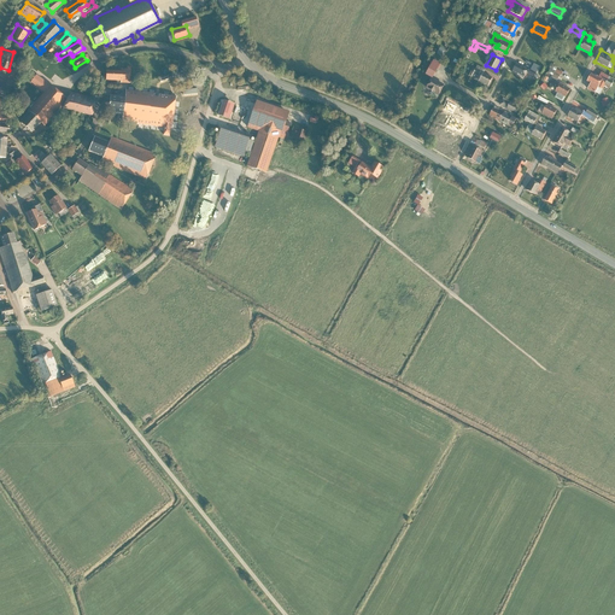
[(539,65),(533,62),(526,72),(532,76),(539,65)]
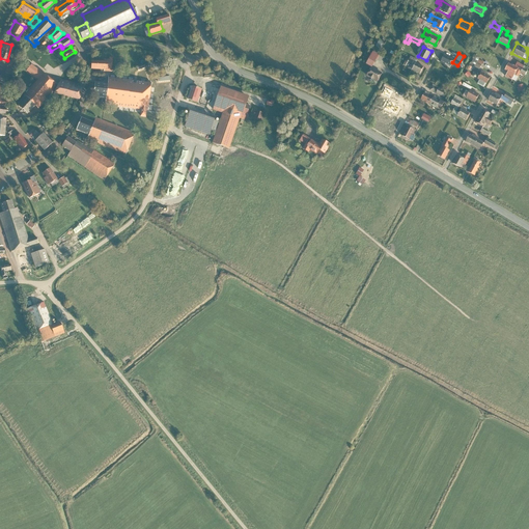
[(451,58),(443,54),(440,60),(447,64),(451,58)]
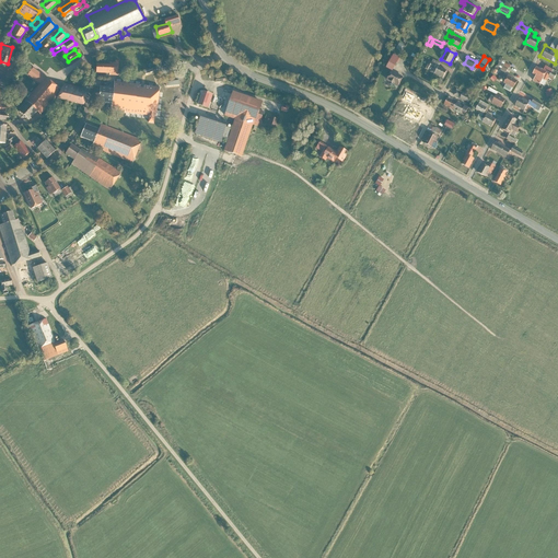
[(391,69),(395,62),(388,59),(385,65),(391,69)]
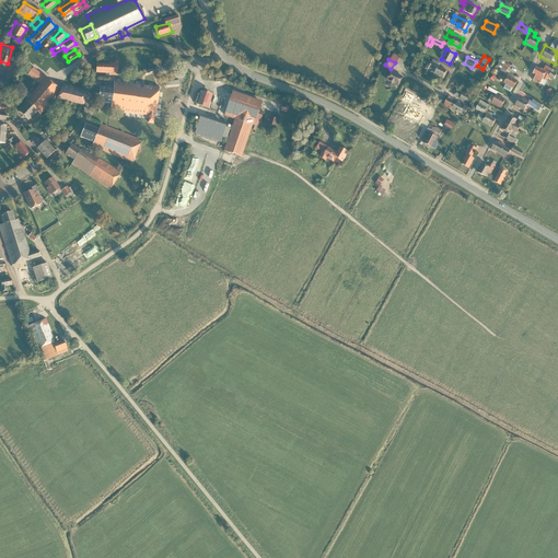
[(504,71),(510,62),(503,59),(498,68),(501,70),(499,74),(503,77),(507,72),(504,71)]
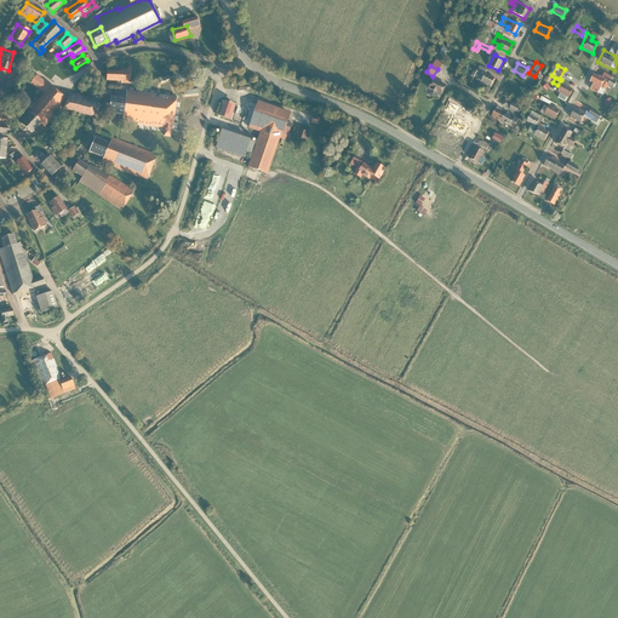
[(104,69),(104,79),(119,80),(119,83),(130,83),(131,68),(120,67),(120,69),(104,69)]
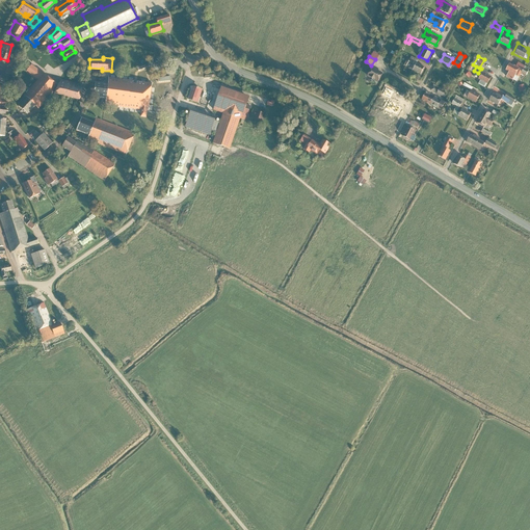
[(515,65),(509,62),(505,70),(508,71),(506,76),(512,79),(519,67),(523,69),(524,65),(517,61),(515,65)]
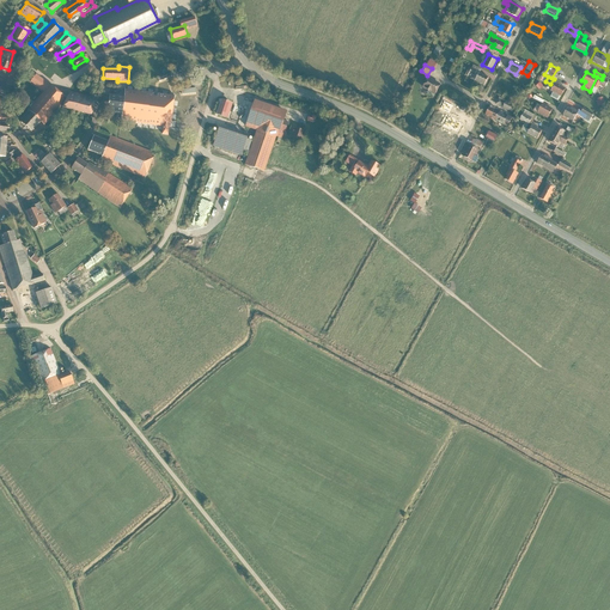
[(479,72),(474,79),(485,85),(489,77),(479,72)]
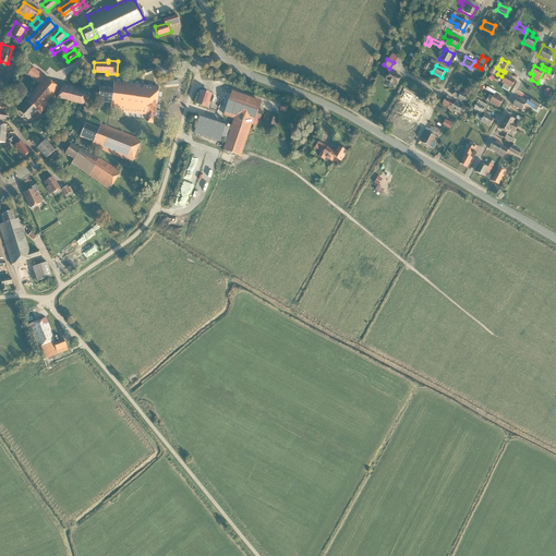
[(44,76),(32,67),(26,73),(39,83),(44,76)]
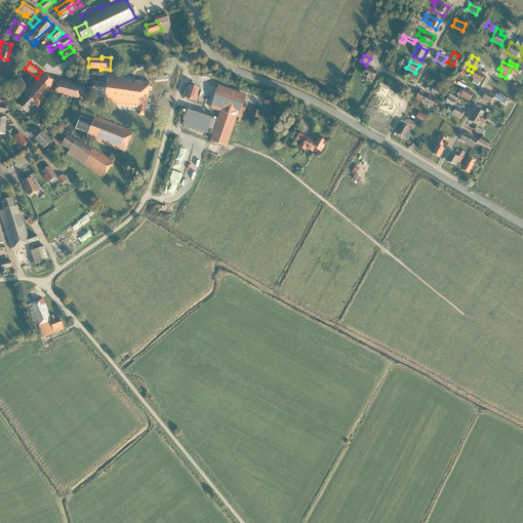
[(13,67),(5,65),(3,72),(11,74),(13,67)]
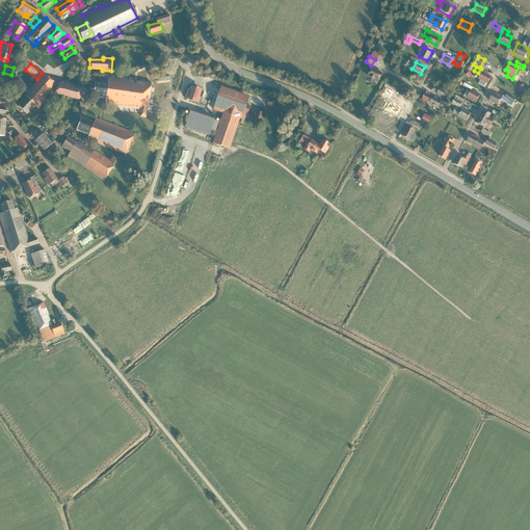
[(383,74),(373,69),(368,76),(378,82),(383,74)]
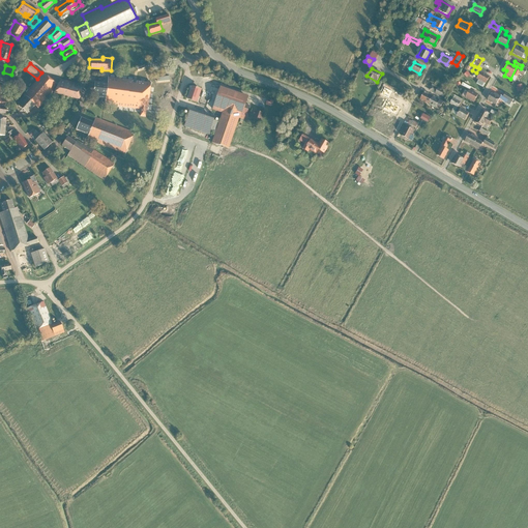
[(491,74),(481,68),(474,82),(482,87),(491,74)]
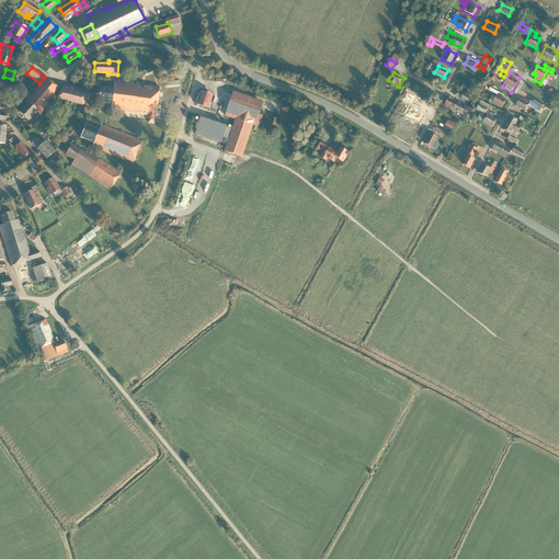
[(25,101),(16,112),(26,120),(35,110),(38,113),(59,89),(45,76),(44,77),(40,83),(24,100),(25,101)]
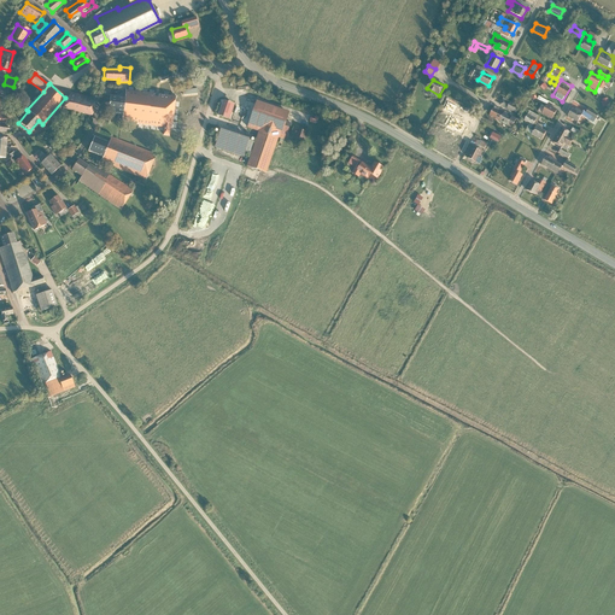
[(126,95),(111,94),(109,112),(124,113),(123,121),(174,127),(179,95),(127,88),(126,95)]
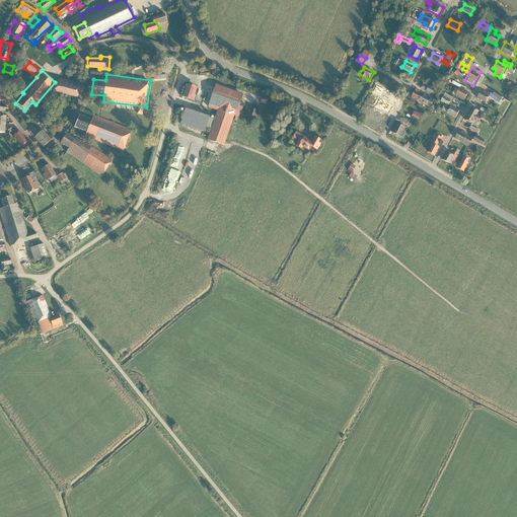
[(79,82),(59,76),(53,89),(77,95),(79,82)]
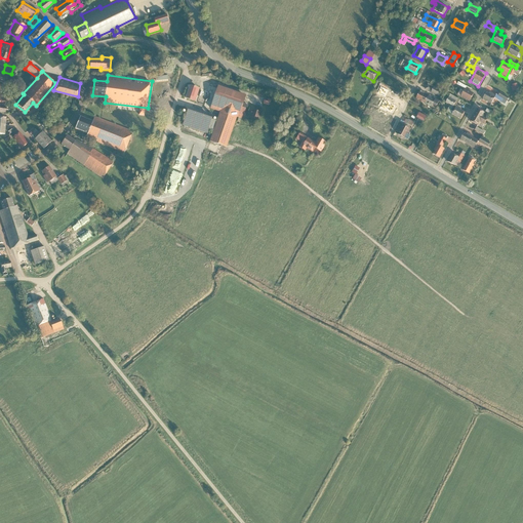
[(248,93),(217,82),(207,109),(218,112),(216,119),(213,118),(214,117),(189,108),(184,123),(205,131),(207,126),(215,129),(211,139),(226,145),(237,115),(243,117),(247,104),(244,103),(248,93)]
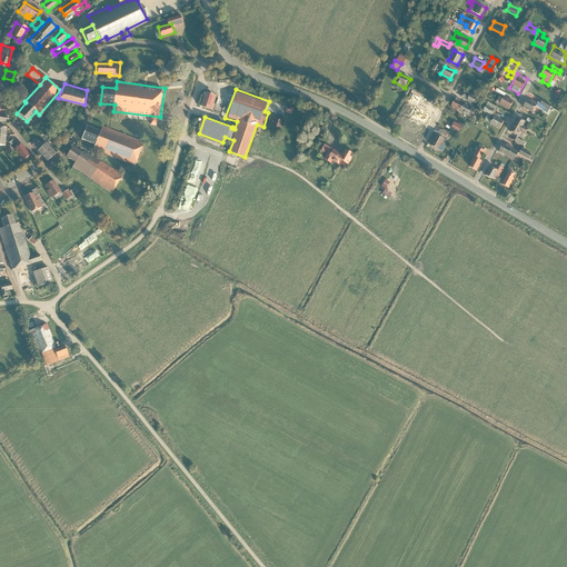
[(200,105),(214,109),(218,96),(206,90),(200,105)]
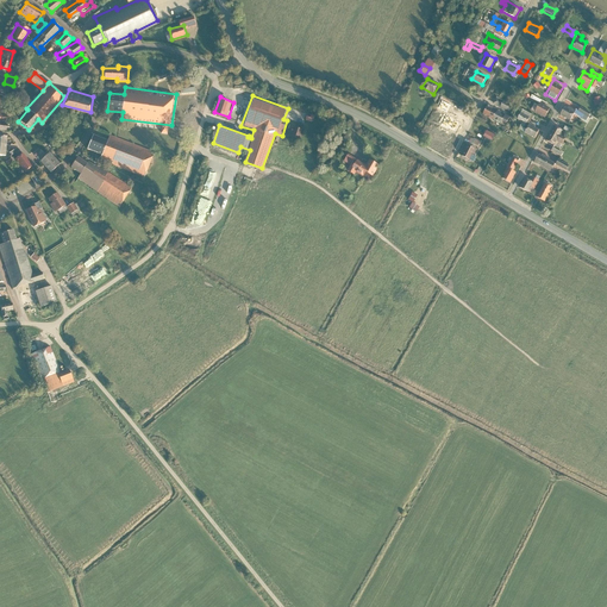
[(439,99),(436,105),(444,110),(448,102),(439,99)]
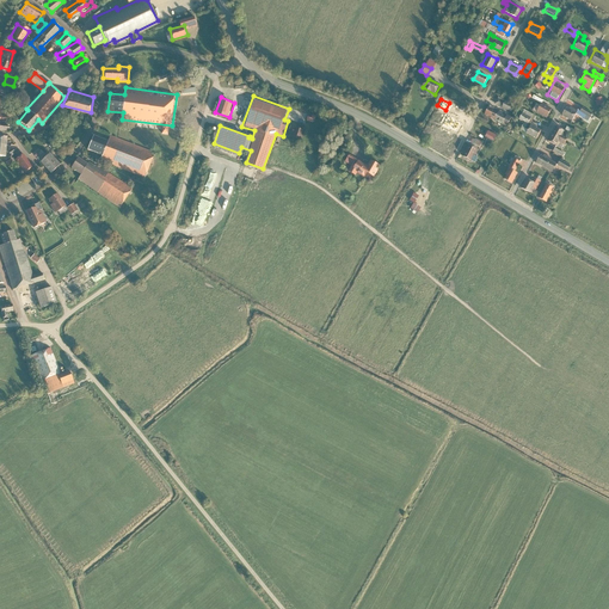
[(511,104),(502,99),(499,105),(509,110),(511,104)]
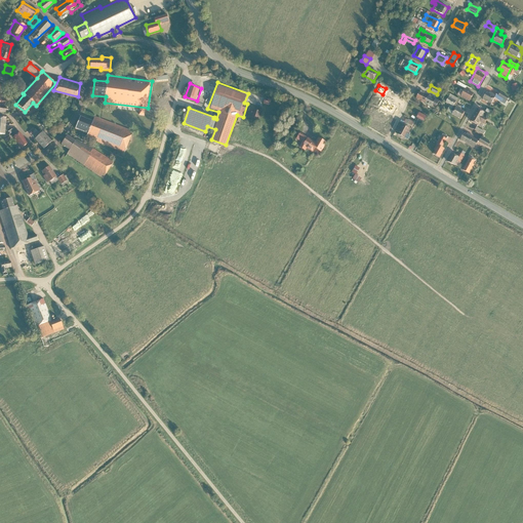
[(460,95),(470,101),(474,93),(465,87),(460,95)]
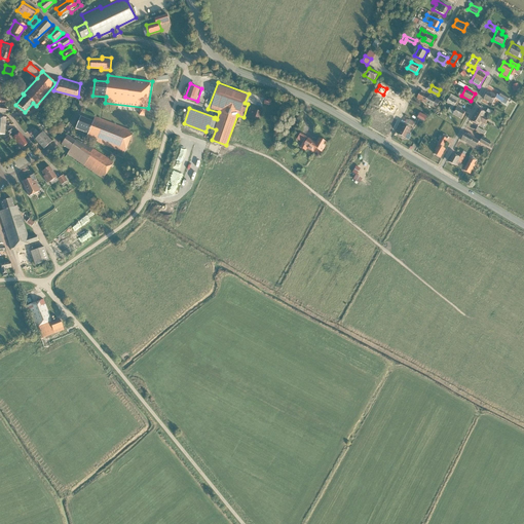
[(420,89),(416,98),(436,108),(440,100),(420,89)]
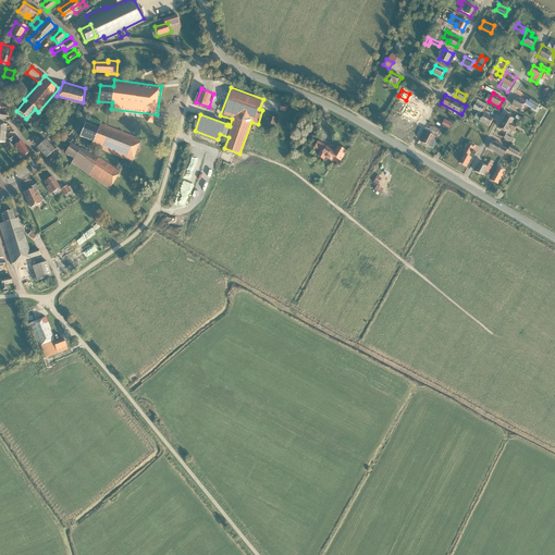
[(512,103),(520,109),(526,101),(519,97),(518,98),(515,97),(512,103)]
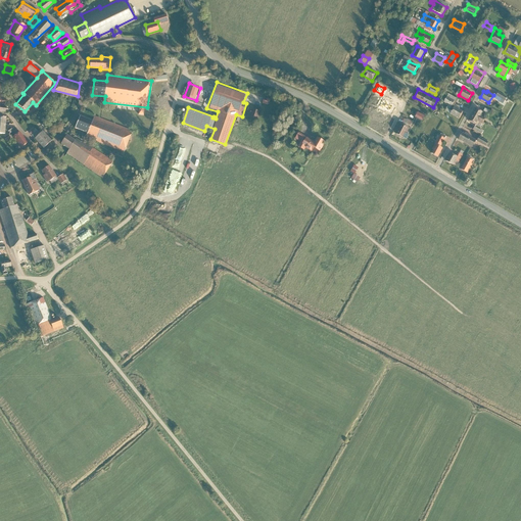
[(492,97),(502,102),(505,97),(495,91),(492,97)]
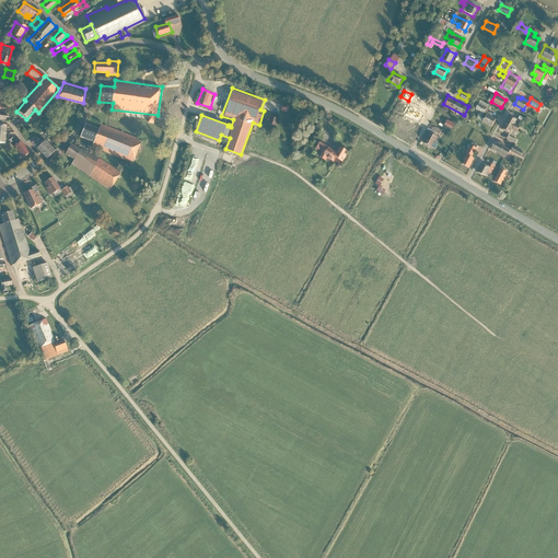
[(480,112),(484,106),(477,102),(474,107),(480,112)]
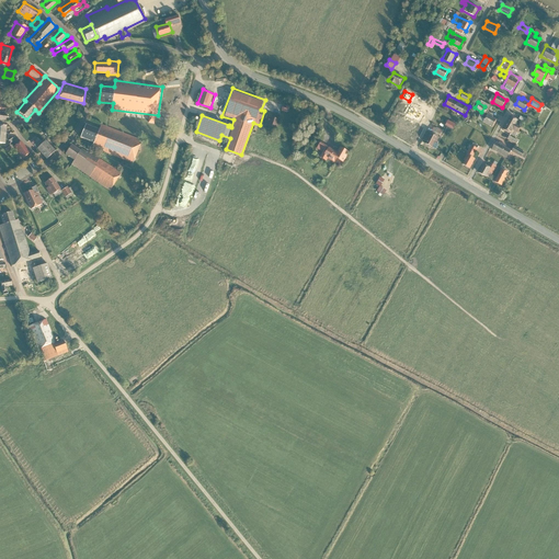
[(417,120),(421,111),(406,104),(402,112),(417,120)]
